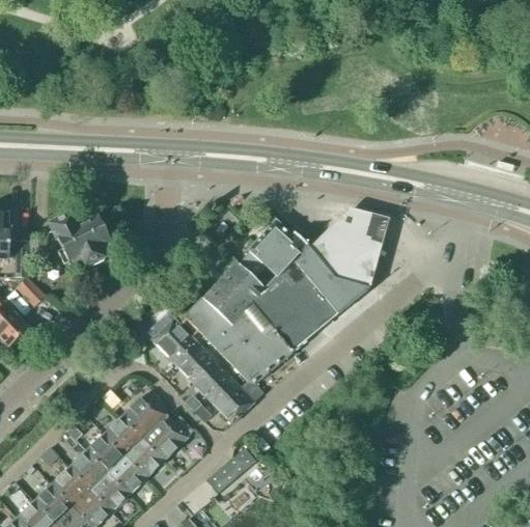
[(9,219),(10,209),(0,207),(0,257),(9,257),(11,225),(8,225),(8,219),(9,219)]
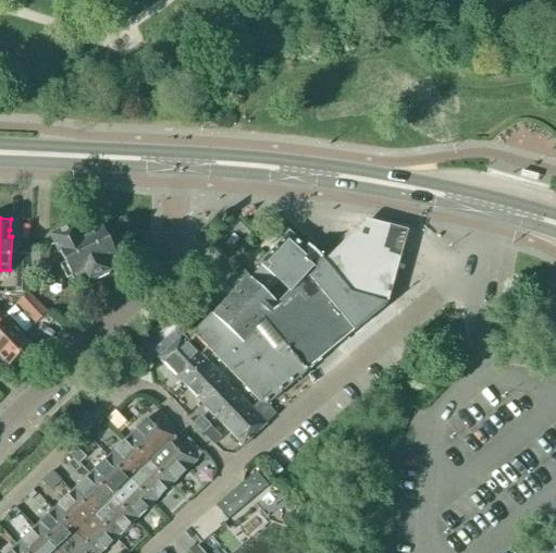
[(366,219),(323,261),(348,292),(382,303),(407,230),(366,219)]
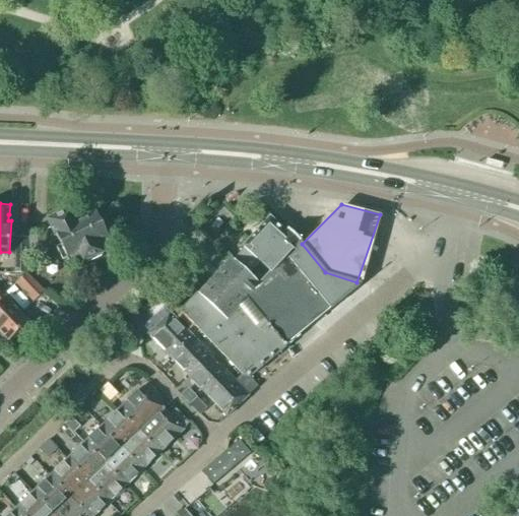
[(111,239),(94,206),(74,216),(70,208),(51,217),(50,216),(48,217),(51,226),(53,224),(63,246),(59,248),(63,257),(68,255),(70,259),(81,253),(85,262),(104,253),(100,245),(111,239)]
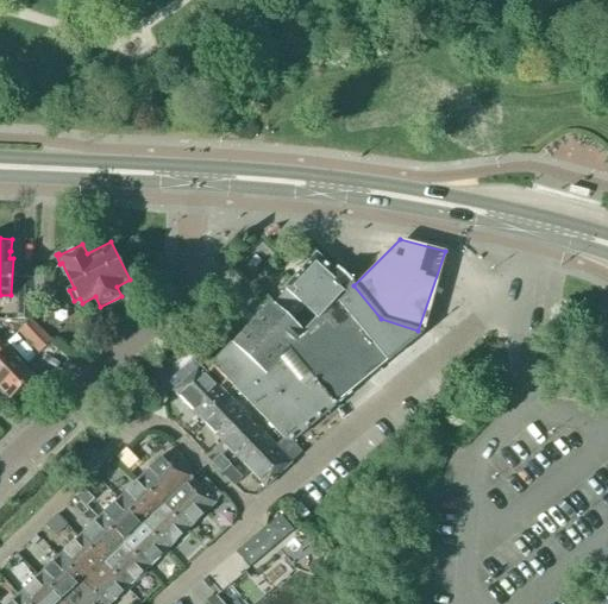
[(339,265),(336,269),(317,251),(233,341),(214,360),(214,363),(286,438),(293,438),(424,329),(386,318),(361,288),(353,280),(339,265)]
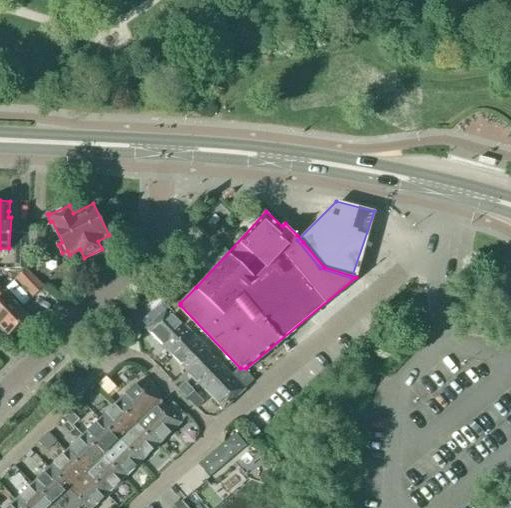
[(30,249),(47,248),(46,225),(29,225),(30,249)]
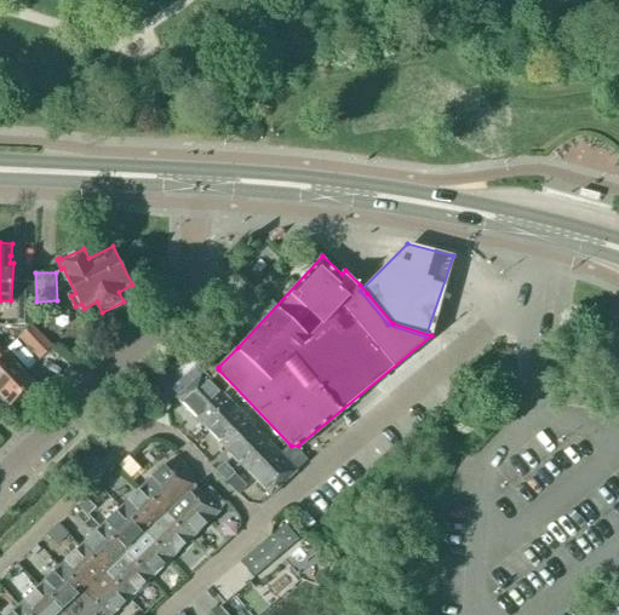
[(34,322),(35,279),(18,279),(17,322),(34,322)]
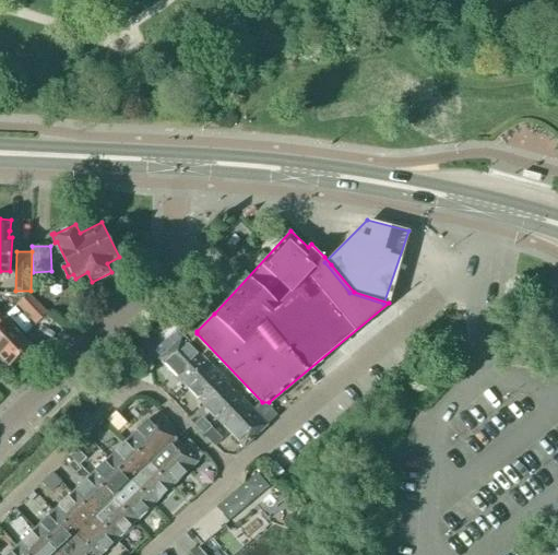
[(37,321),(48,311),(28,292),(19,302),(37,321)]
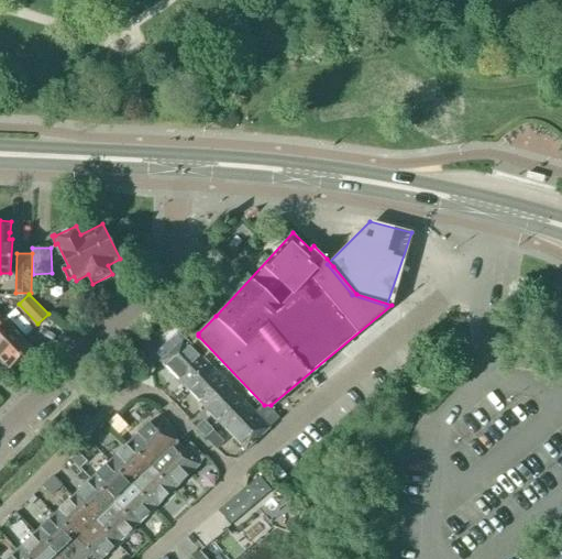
[(0,354),(10,366),(32,346),(0,311),(0,354)]
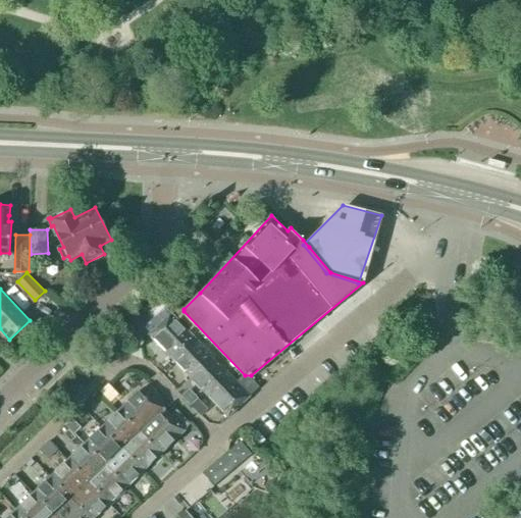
[(172,357),(195,335),(171,312),(163,319),(158,313),(145,325),(151,331),(149,332),(172,357)]
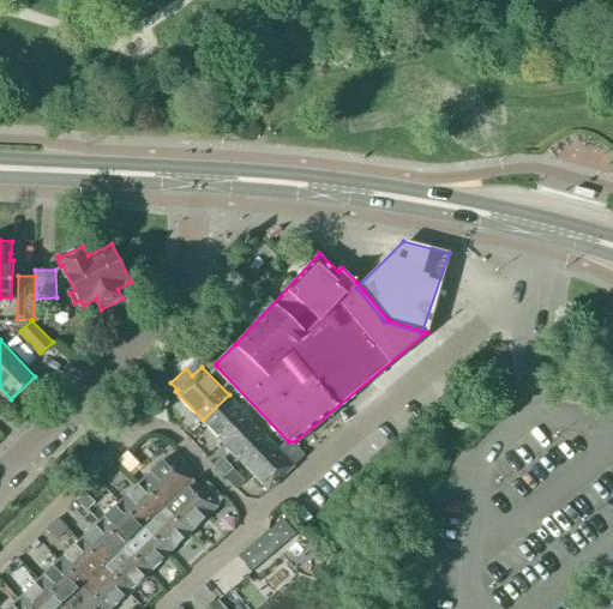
[(222,440),(248,415),(229,395),(203,420),(222,440)]
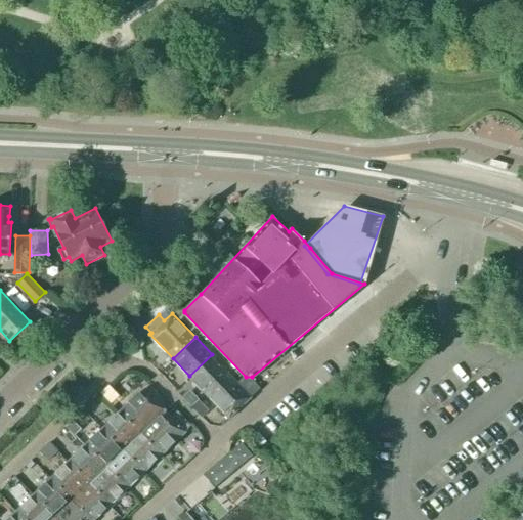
[(206,392),(228,372),(212,354),(189,376),(206,392)]
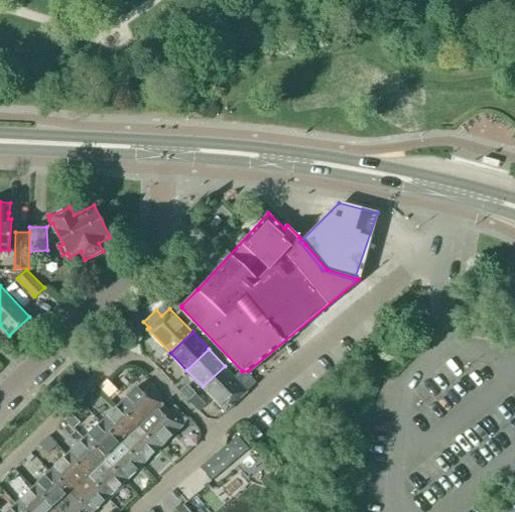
[(225,366),(203,386),(226,410),(248,390),(225,366)]
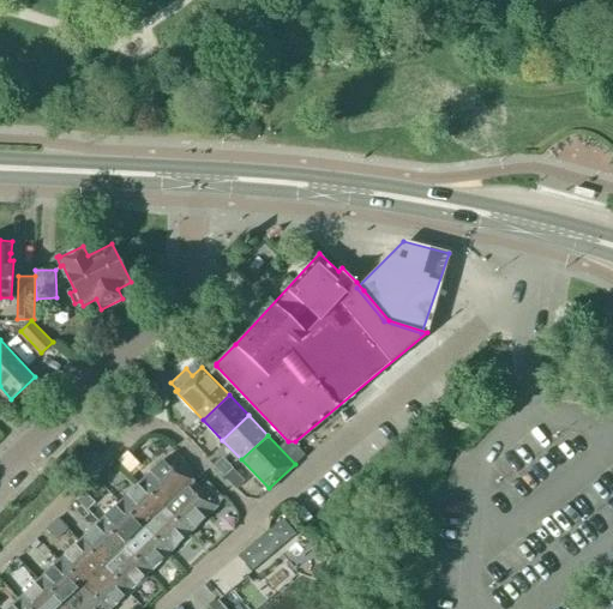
[(166,507),(193,478),(182,466),(187,463),(178,452),(173,457),(169,453),(140,481),(166,507)]
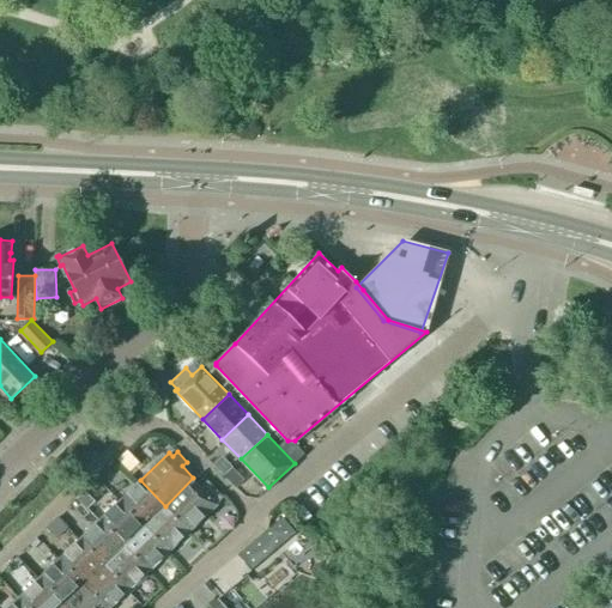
[(225,474),(232,467),(224,458),(217,464),(225,474)]
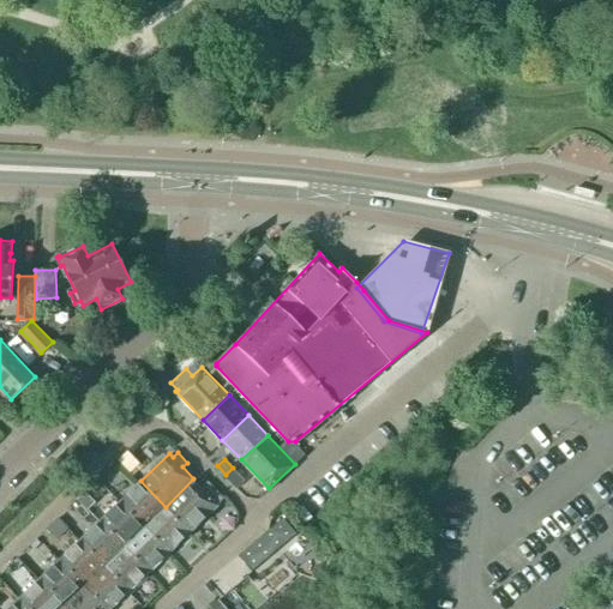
[(233,468),(226,475),(234,483),(241,477),(233,468)]
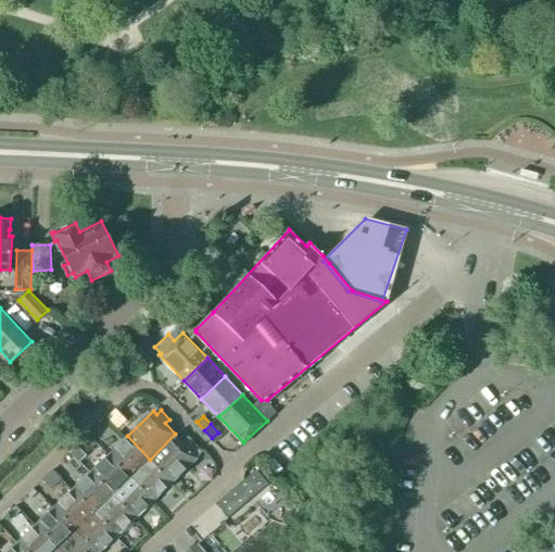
[(150,460),(172,483),(197,458),(196,456),(202,450),(188,435),(181,441),(175,434),(150,460)]
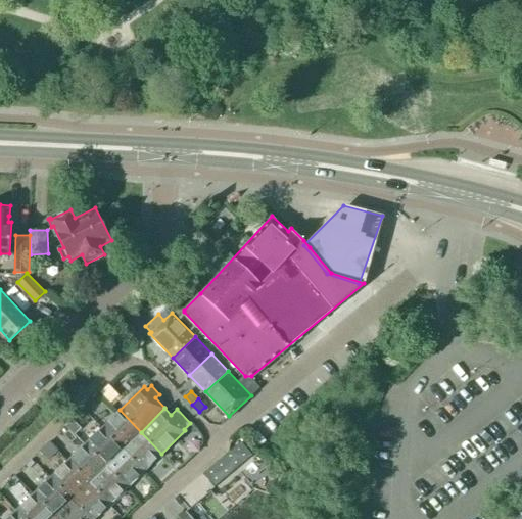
[(124,449),(141,432),(120,410),(102,426),(124,449)]
